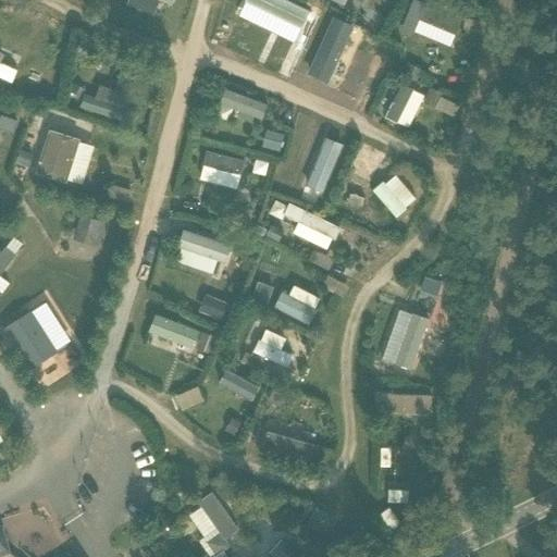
[(132,0),(131,5),(158,13),(161,0),(175,4),(176,0),(132,0)]
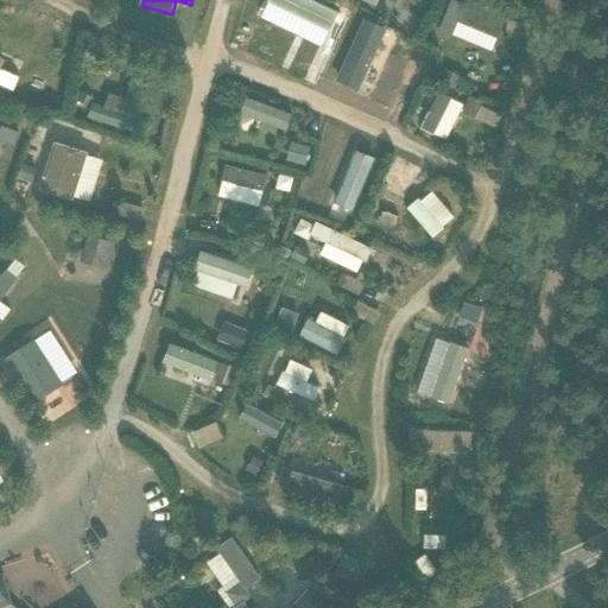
[(350,36),(359,20),(321,0),(314,14),(350,36)]
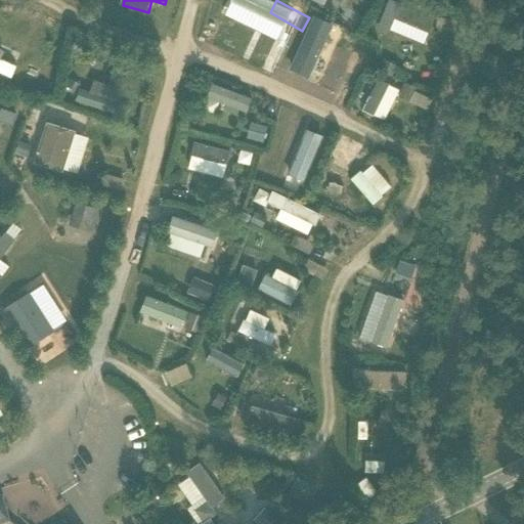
[(391,0),(388,0),(378,26),(390,31),(390,30),(394,18),(429,33),(435,17),(391,0)]
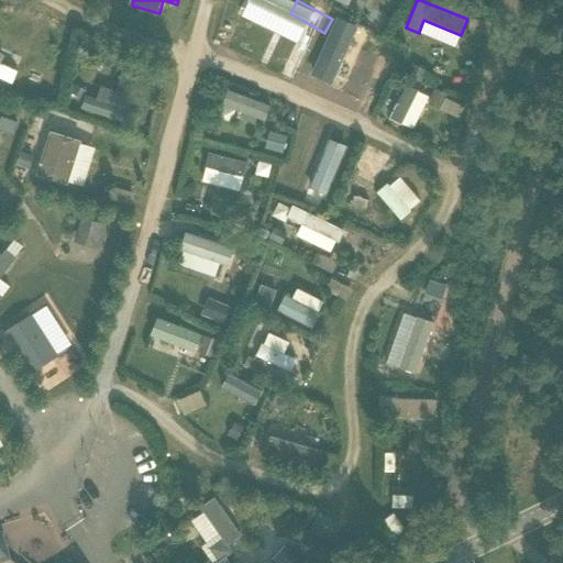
[(337,17),(310,75),(332,85),(359,26),(337,17)]
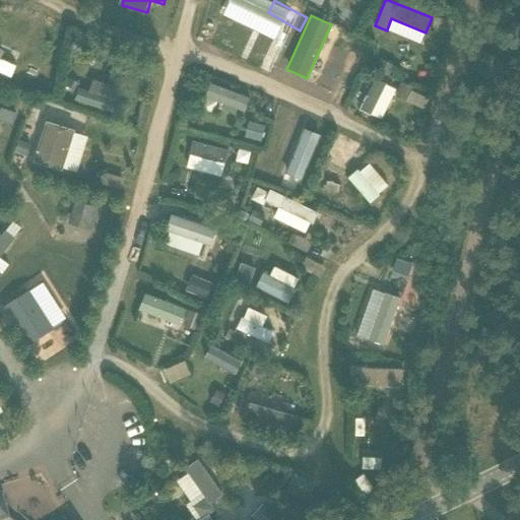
[(77,31),(70,47),(83,52),(89,37),(77,31)]
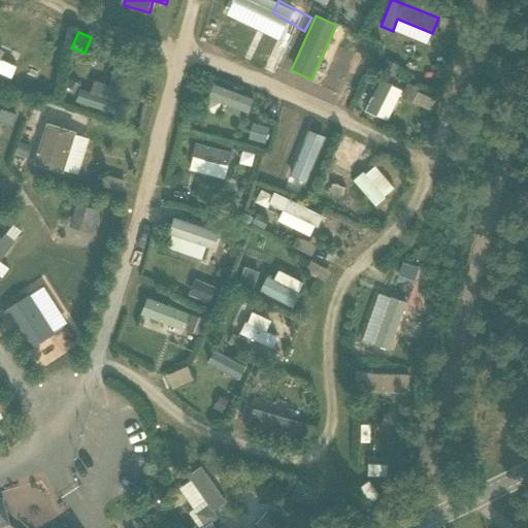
[(357,53),(352,65),(362,69),(367,57),(357,53)]
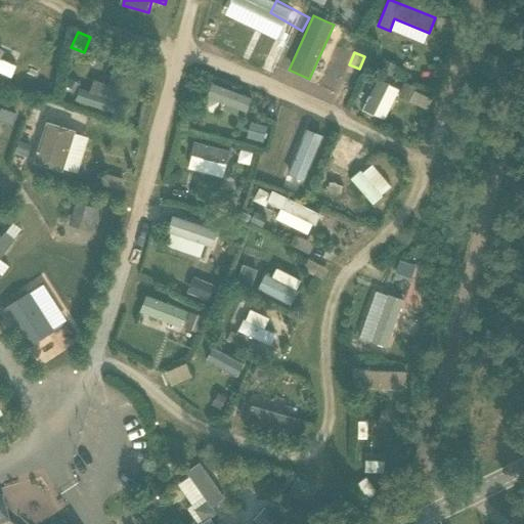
[(0,75),(10,81),(18,66),(0,55),(0,75)]
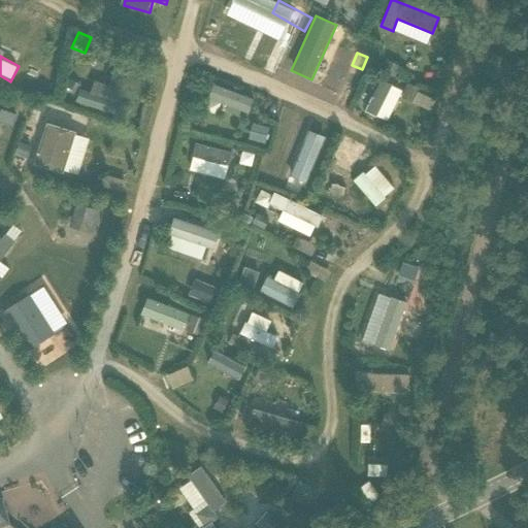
[(387,61),(382,72),(394,77),(399,67),(387,61)]
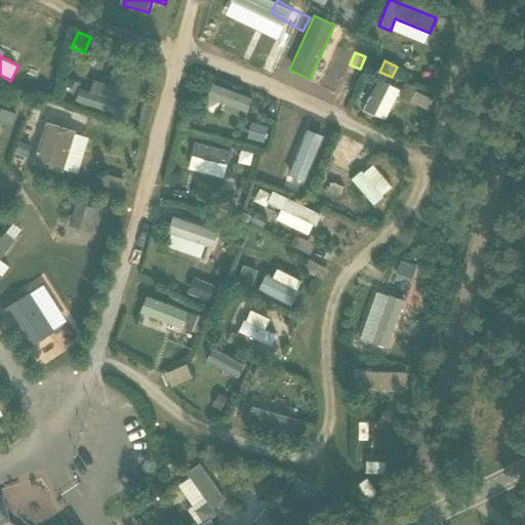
[(91,90),(81,87),(78,101),(118,113),(125,88),(95,79),(91,90)]
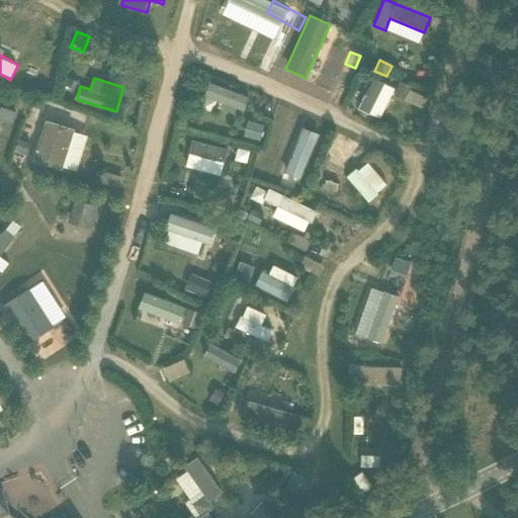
[(387,83),(382,98),(421,112),(426,97),(387,83)]
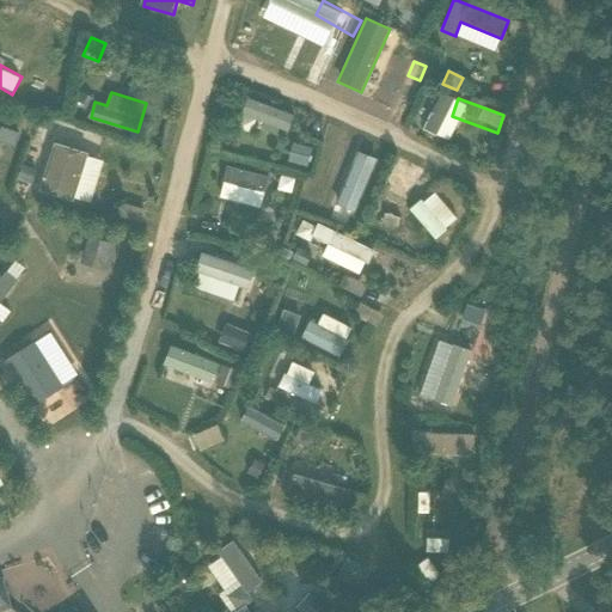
[(249,99),(245,117),(293,127),(297,109),(249,99)]
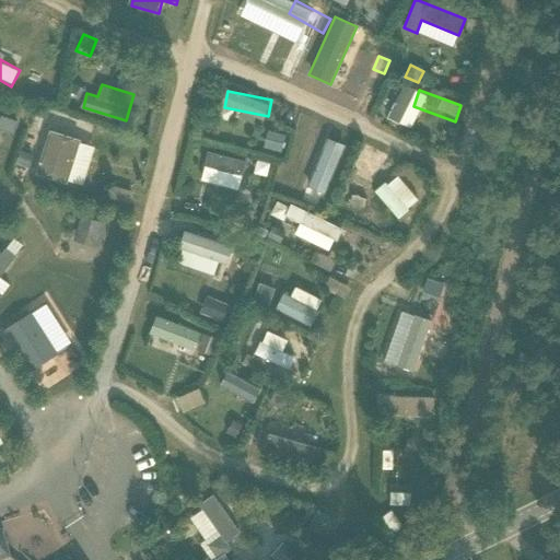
[(35,170),(83,187),(98,146),(89,142),(95,124),(57,109),(35,170)]
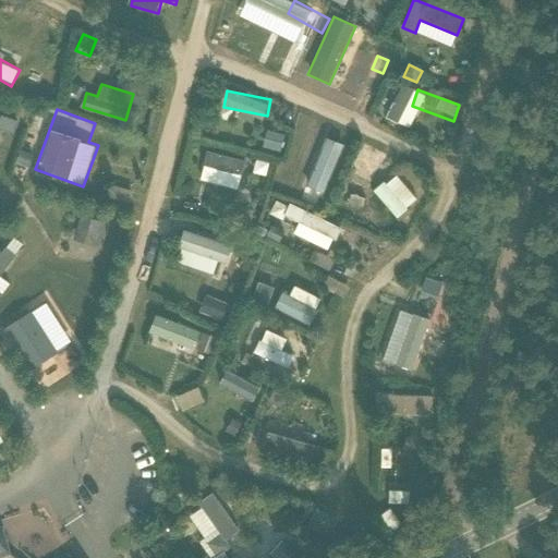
[(1,116),(0,119),(0,129),(13,134),(17,121),(1,116)]
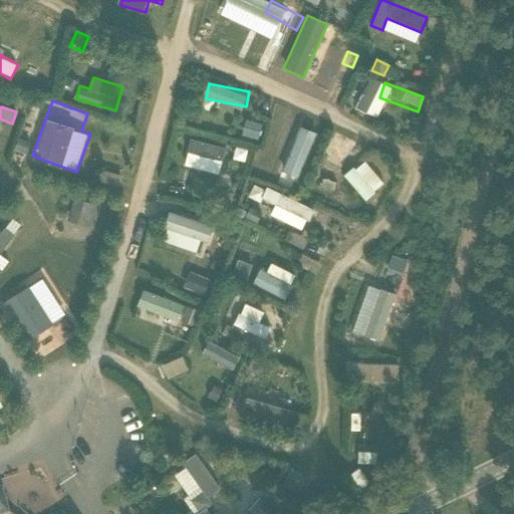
[(255,122),(246,131),(256,143),(265,135),(255,122)]
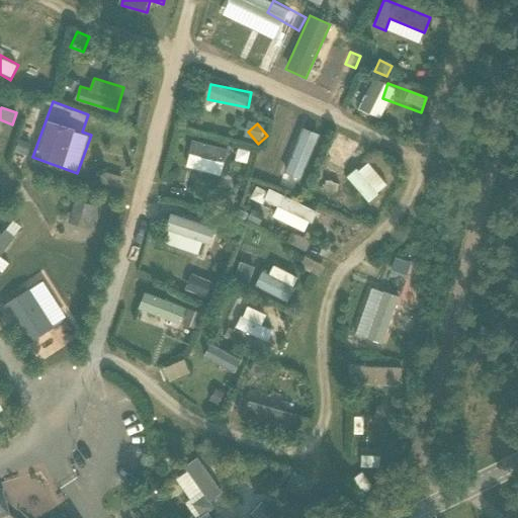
[(291,161),(309,169),(323,135),(307,127),(291,161)]
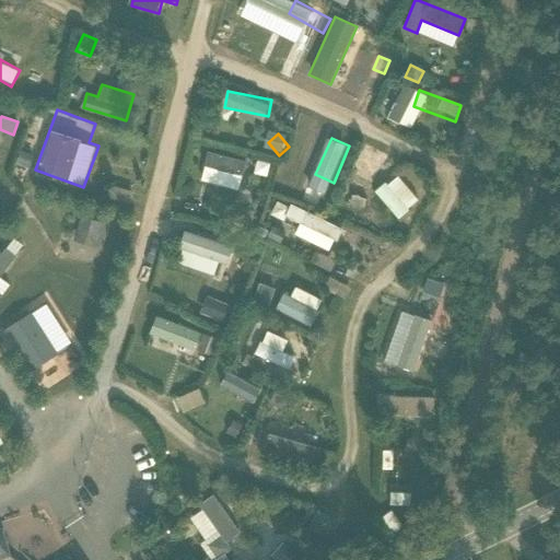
[(208,151),(203,183),(243,188),(247,156),(208,151)]
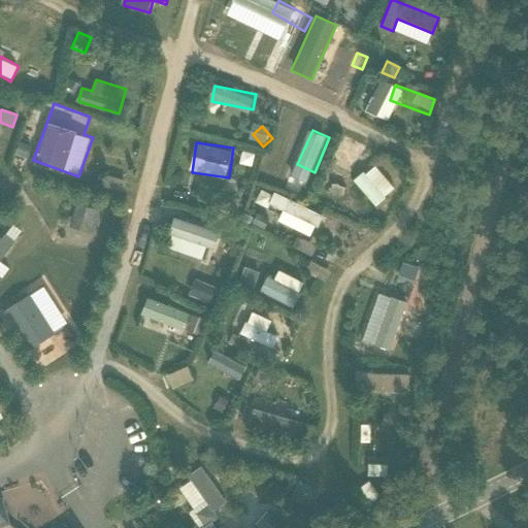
[(375,163),(354,183),(376,206),(398,188),(375,163)]
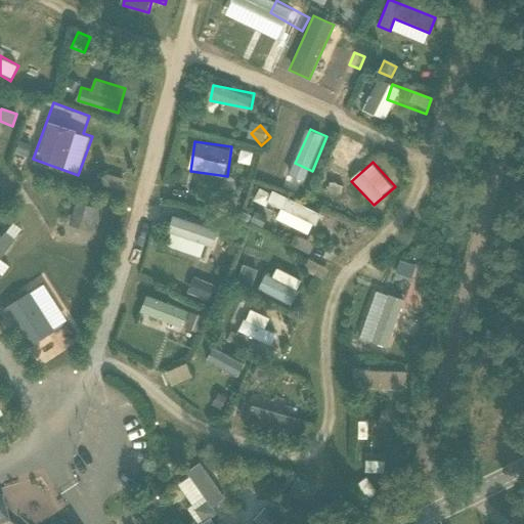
[(329,182),(326,189),(340,193),(342,186),(329,182)]
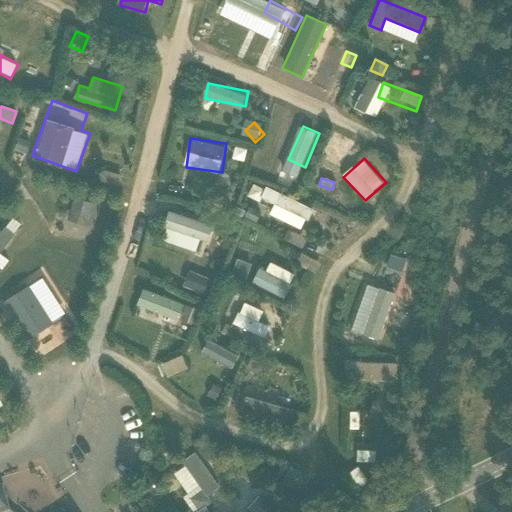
[(255,179),(245,199),(305,228),(315,208),(255,179)]
